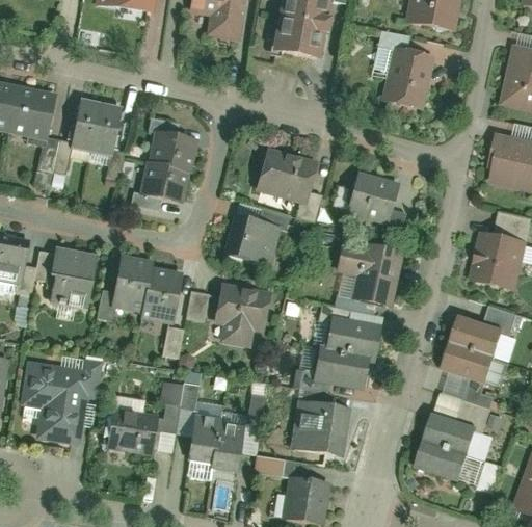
[(95,0),(95,4),(154,11),(155,0),(95,0)]
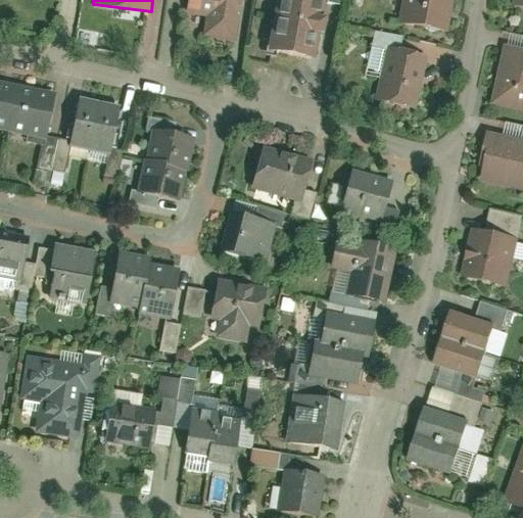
[(204,32),(237,37),(242,0),(188,0),(187,11),(207,14),(204,32)]
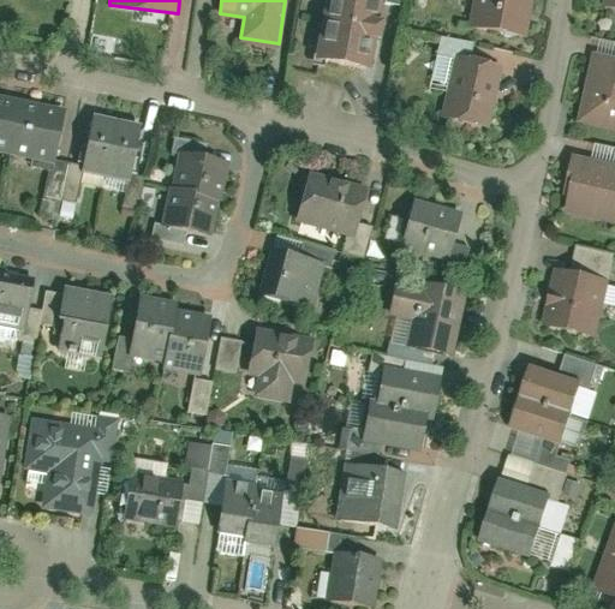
[(369,67),(382,0),(326,0),(315,57),(369,67)]
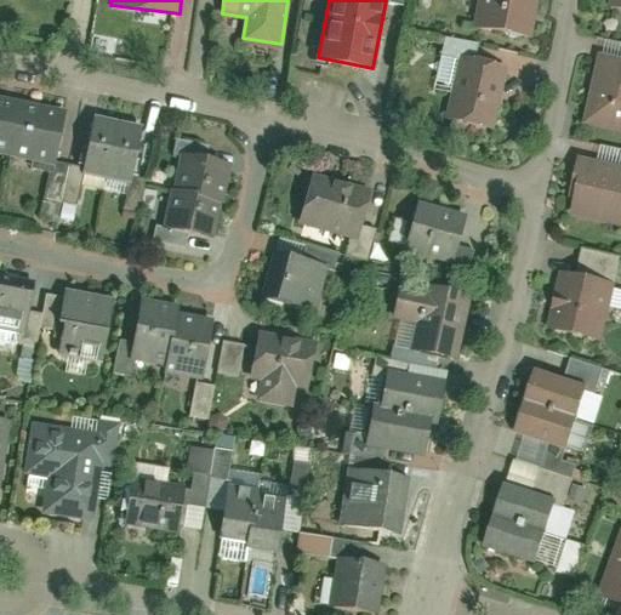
[(530,36),(537,0),(477,0),(472,24),(530,36)]
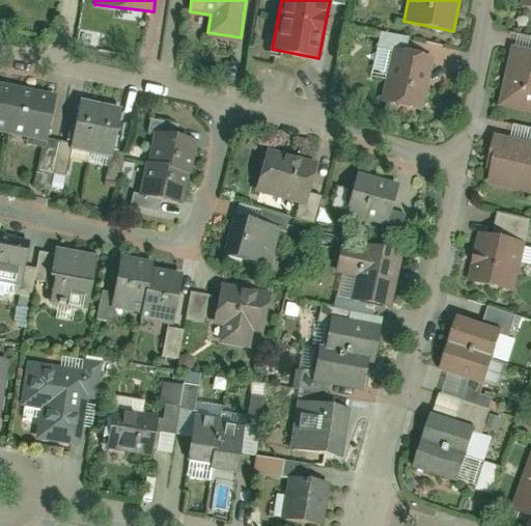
[(530,47),(512,44),(500,102),(530,108),(530,47)]
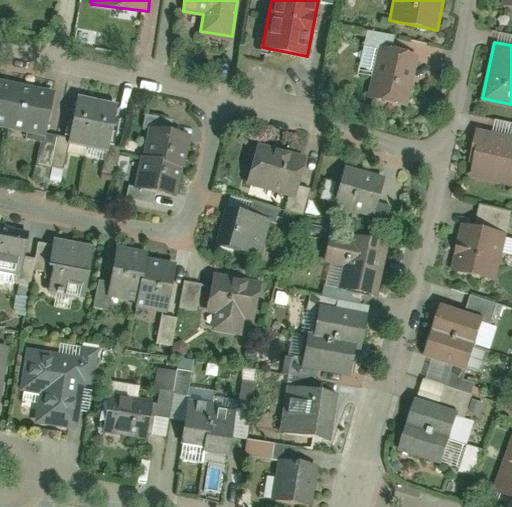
[(407,107),(419,53),(377,44),(365,98),(407,107)]
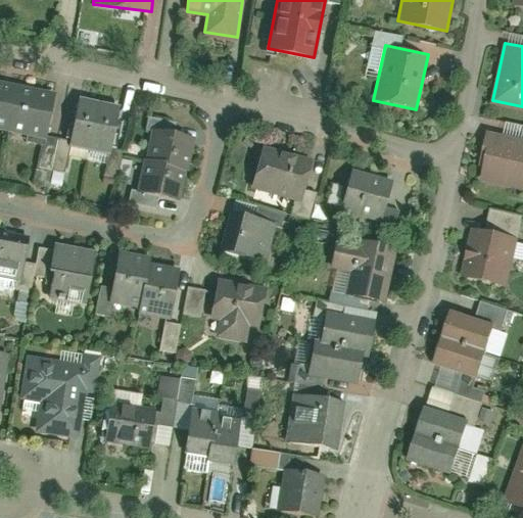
[(17,83),(0,80),(0,127),(8,129),(17,83)]
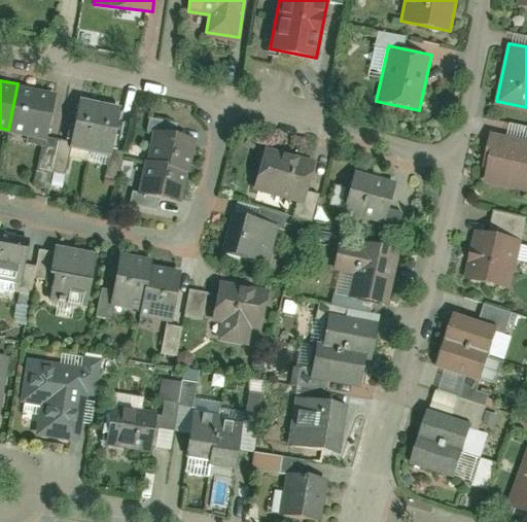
[(55,91),(18,83),(8,130),(45,137),(55,91)]
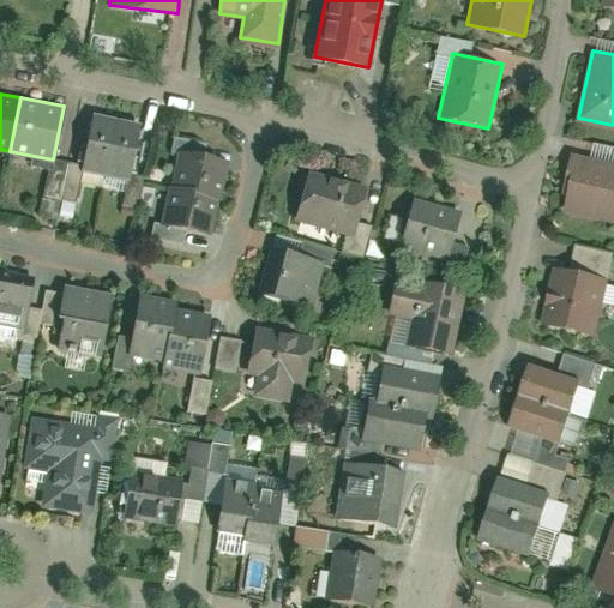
[(118,122),(90,116),(79,162),(107,168),(118,122)]
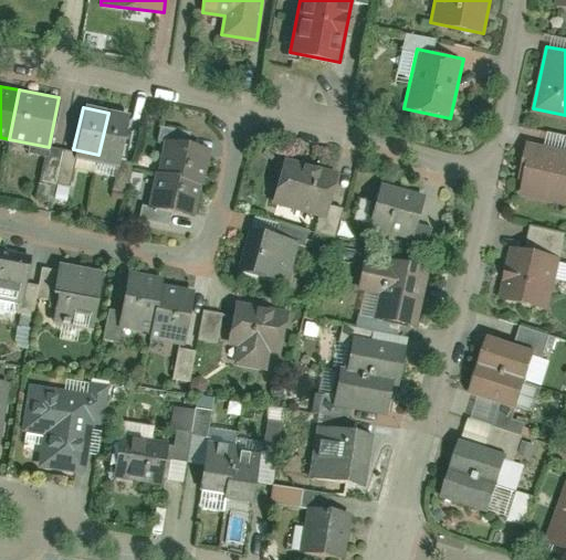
[(134,118),(108,113),(98,155),(124,161),(134,118)]
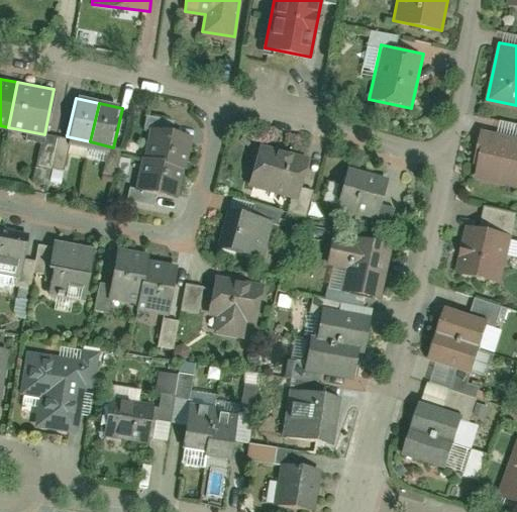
[(186,166),(192,134),(148,125),(142,157),(186,166)]
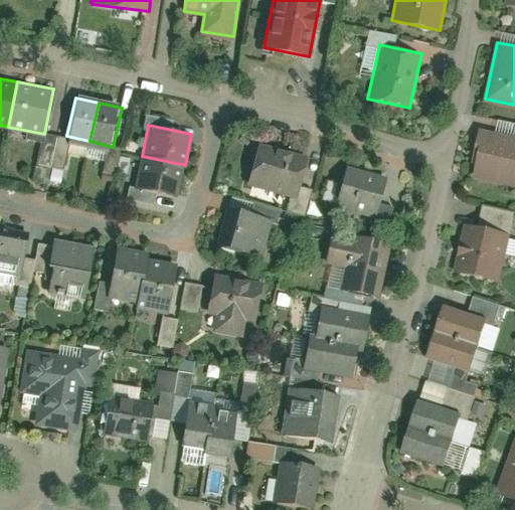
[(479,158),(475,175),(514,184),(514,135),(477,127),(470,156),(479,158)]
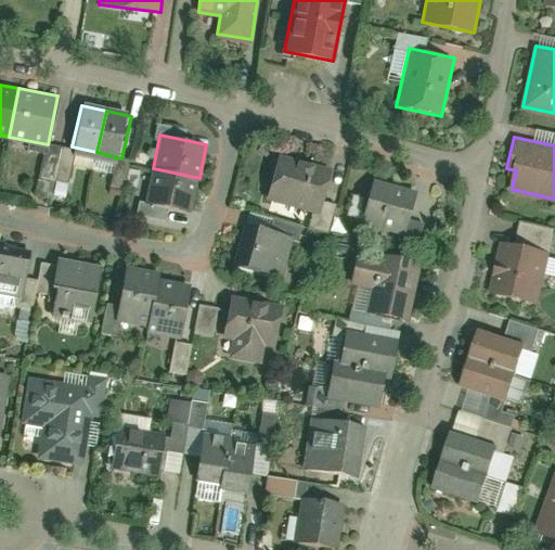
[(108,169),(110,162),(72,153),(69,161),(108,169)]
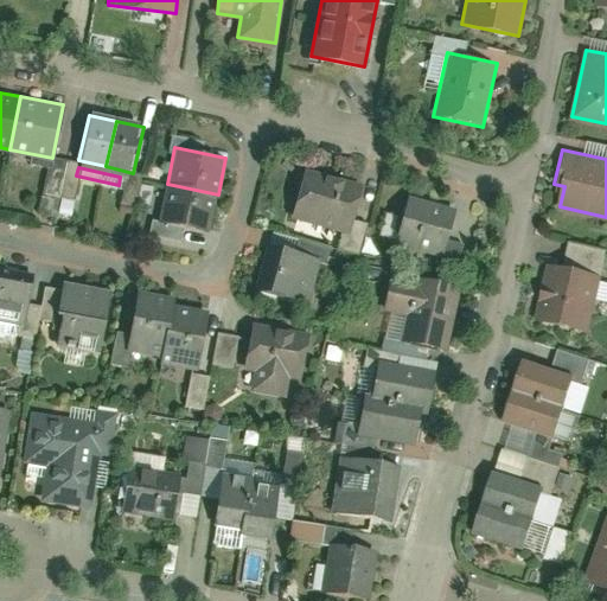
[(349,232),(362,181),(304,167),(292,218),(349,232)]
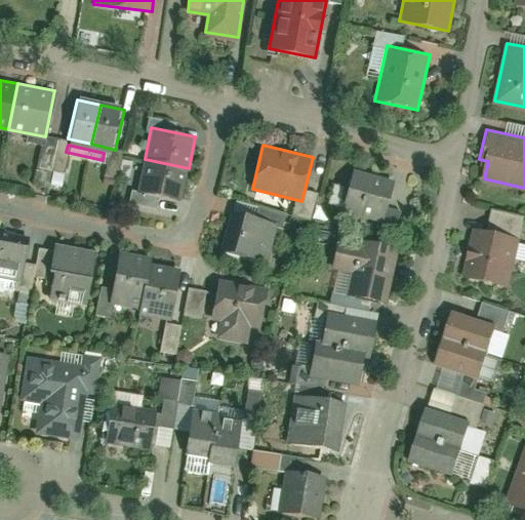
[(183,200),(189,168),(145,159),(137,191),(183,200)]
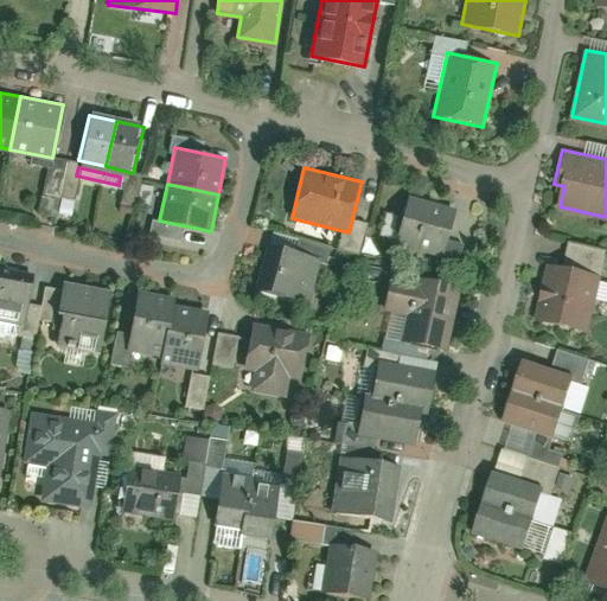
[(396,244),(443,257),(455,209),(409,196),(396,244)]
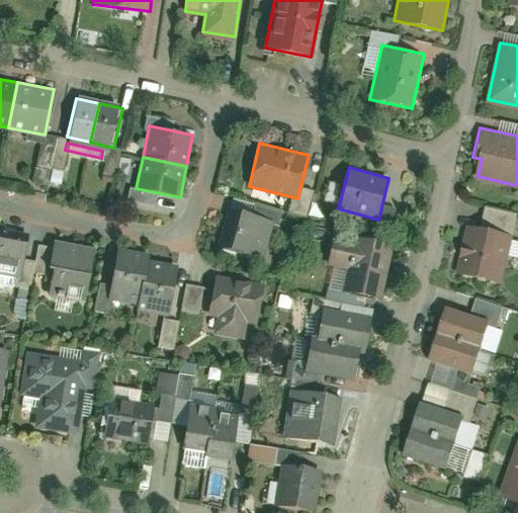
[(228,208),(218,247),(263,259),(274,221),(228,208)]
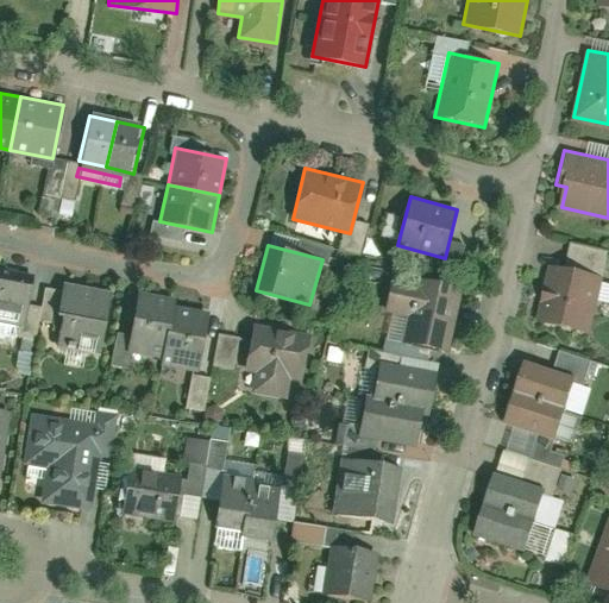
[(590,330),(601,275),(547,263),(535,318),(590,330)]
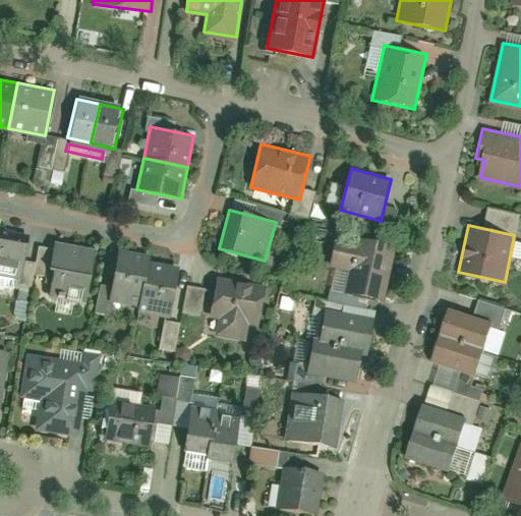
[(0,274),(21,278),(29,236),(0,230),(0,274)]
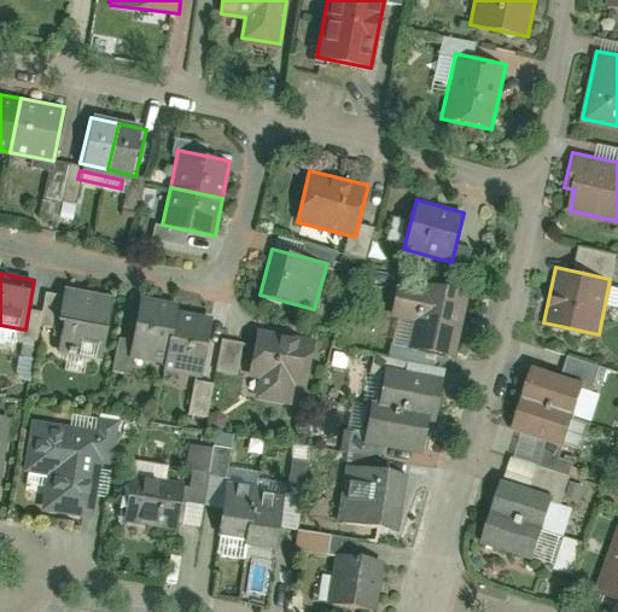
[(407,349),(456,360),(471,293),(427,284),(425,293),(397,287),(391,316),(413,321),(407,349)]
